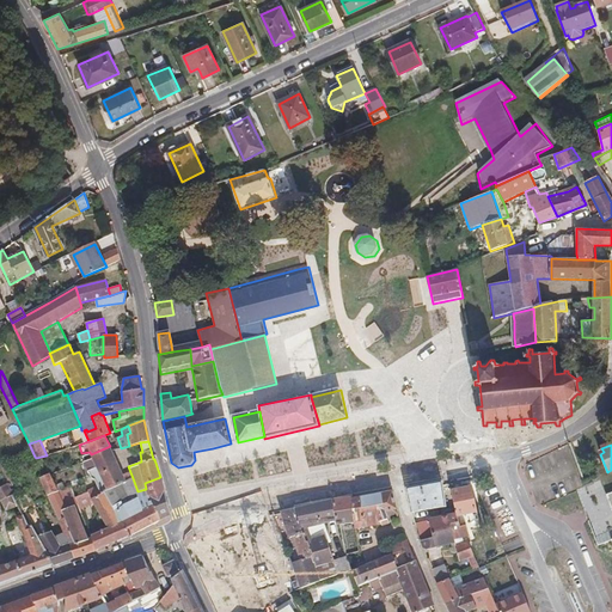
[(87,490),(89,491),(92,499),(104,493),(126,481),(112,451),(110,446),(91,454),(92,458),(84,461),(91,478),(95,479),(97,485),(87,490)]
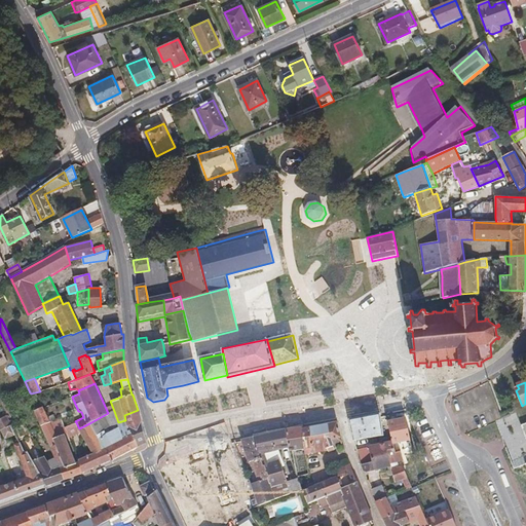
[(27,393),(31,402),(38,400),(35,392),(31,393),(30,392),(27,393)]
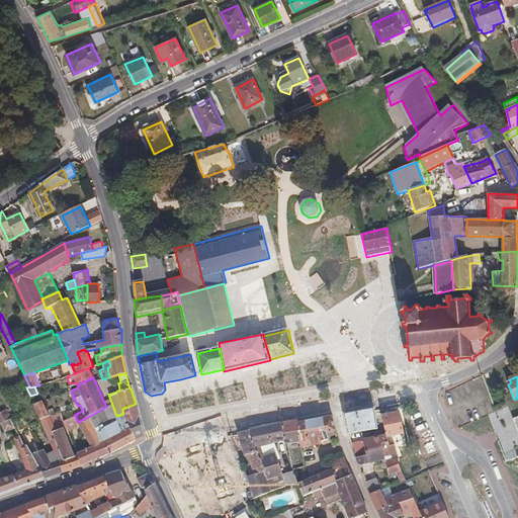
[(33,404),(39,417),(40,419),(50,416),(42,401),(41,401),(33,404)]
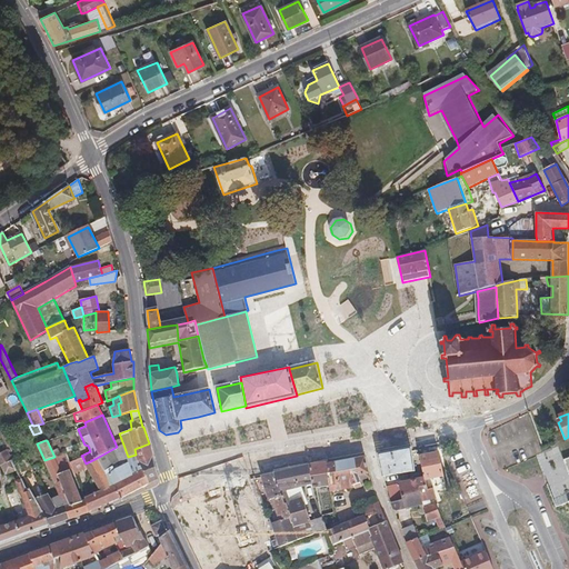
[(153,456),(149,443),(135,449),(136,455),(138,462),(139,462),(150,482),(159,478),(153,458),(153,456)]
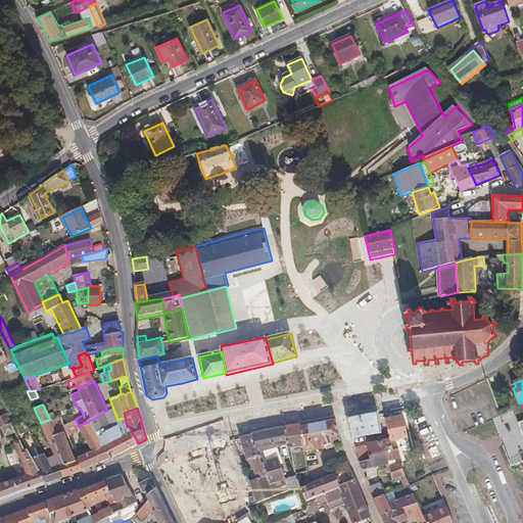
[(138,443),(128,425),(127,425),(121,428),(117,420),(113,409),(107,411),(89,421),(110,457),(138,443)]
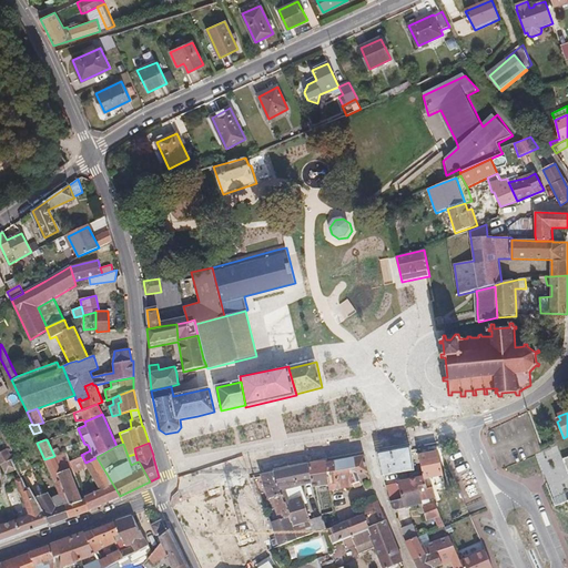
[(414,470),(411,447),(377,454),(382,476),(396,473),(414,470)]
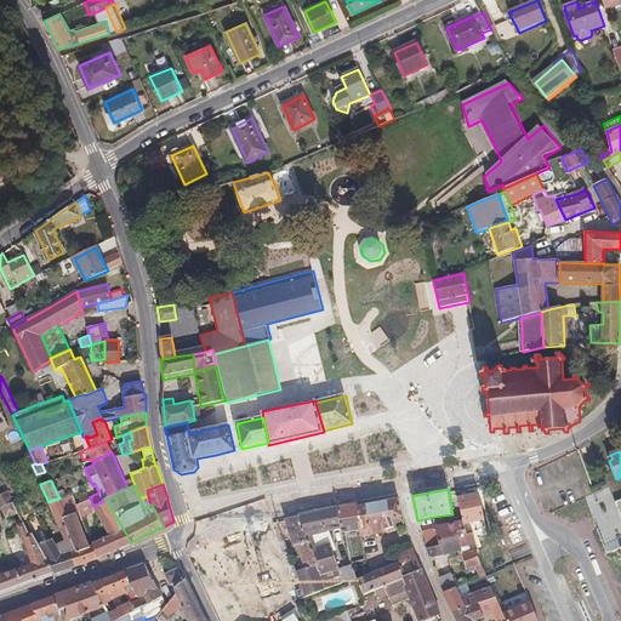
[(3,490),(0,491),(0,505),(11,500),(3,490)]
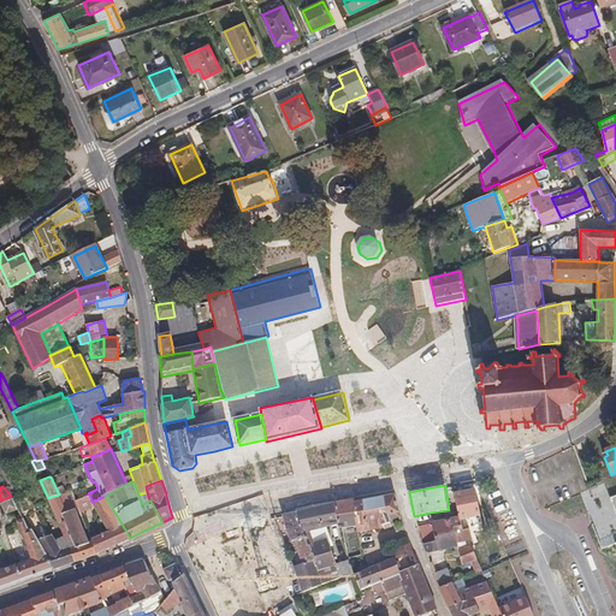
[(455,495),(460,519),(461,519),(463,531),(469,529),(472,535),(484,533),(475,491),(455,495)]
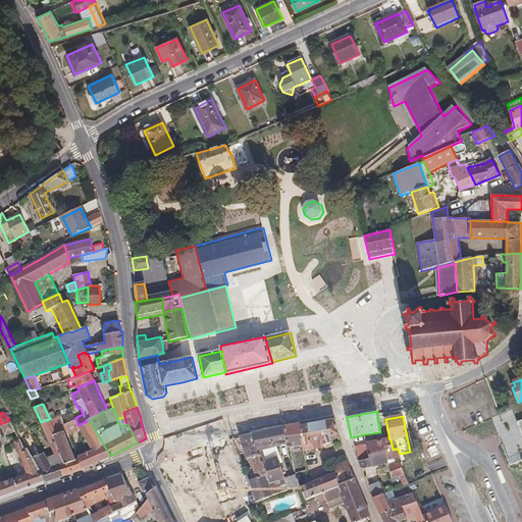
[(126,424),(124,417),(117,419),(120,427),(126,424)]
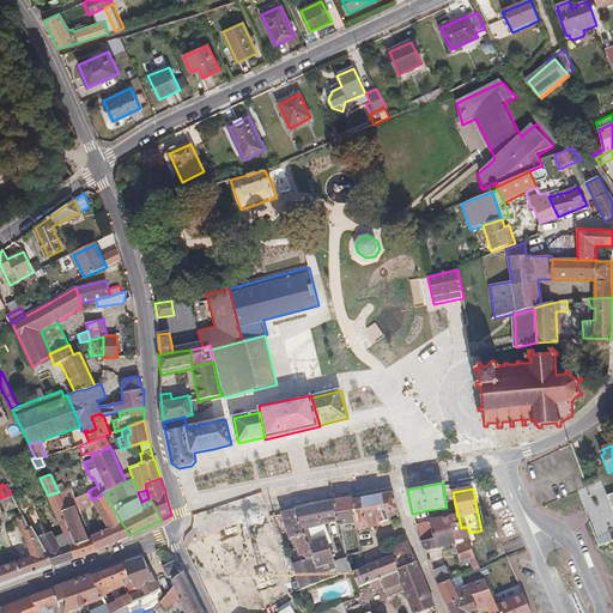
[(67,510),(59,492),(48,496),(56,516),(62,513),(71,533),(76,544),(76,546),(87,541),(74,508),(67,510)]
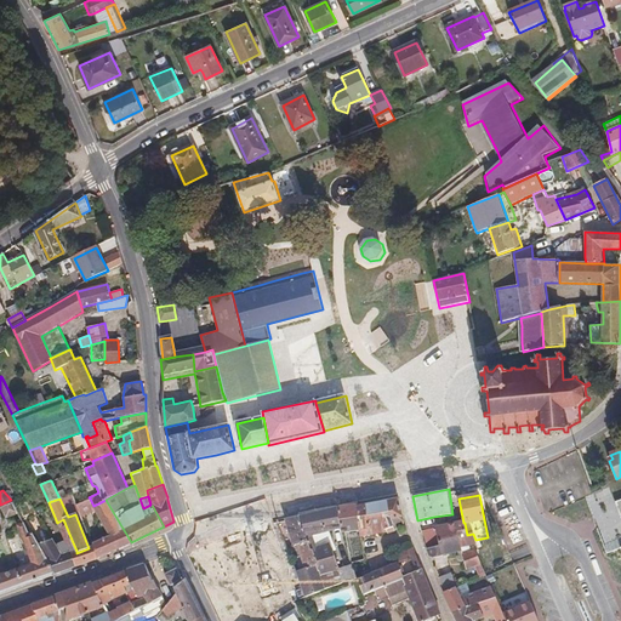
[(79,512),(93,506),(90,499),(78,503),(75,505),(79,512)]
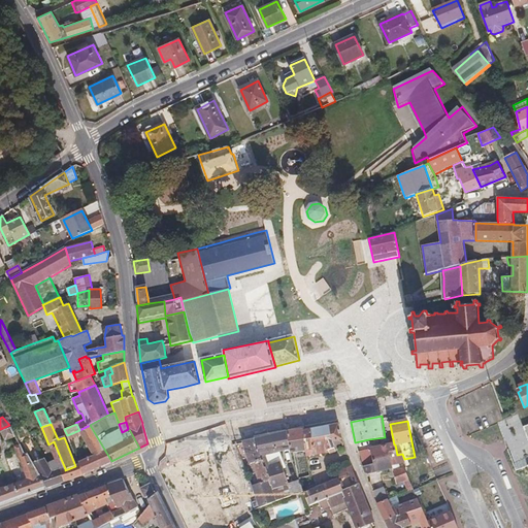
[(303,431),(306,450),(307,456),(328,452),(329,454),(335,452),(334,448),(333,443),(342,439),(338,424),(303,431)]
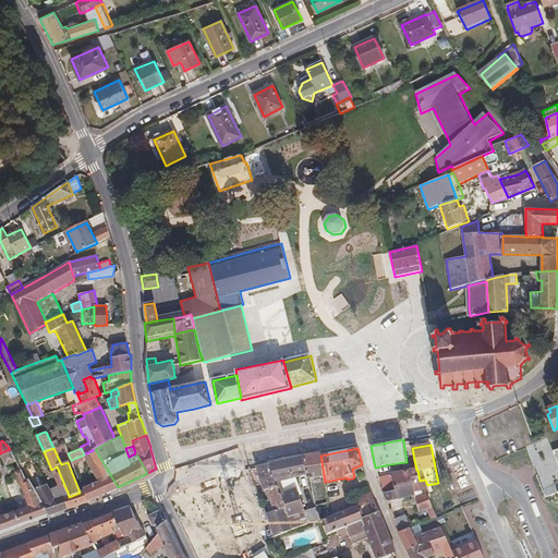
[(10,449),(0,453),(0,456),(4,464),(15,459),(11,449),(10,449)]
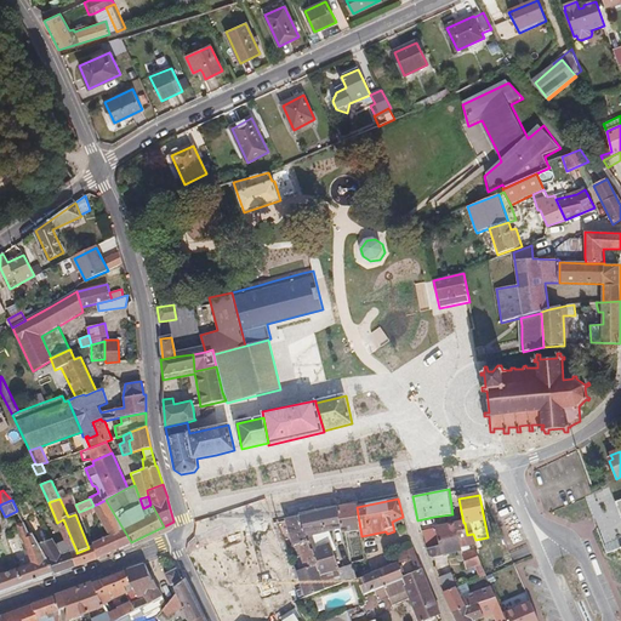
[(95,546),(92,547),(97,558),(131,542),(106,500),(93,506),(110,535),(93,542),(95,546)]
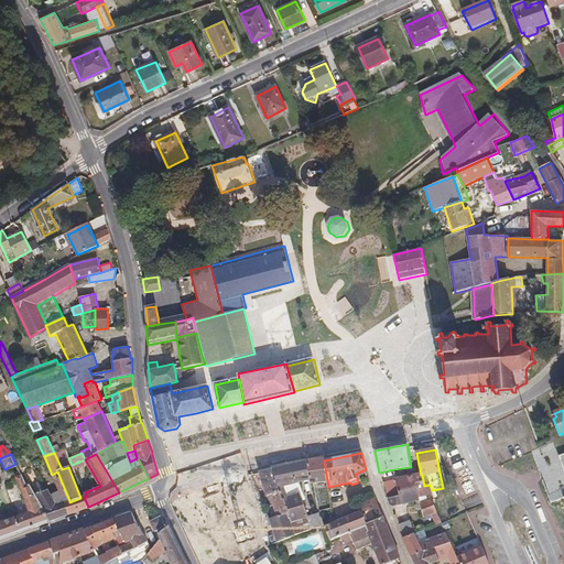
[(307,462),(310,479),(311,484),(313,484),(327,480),(324,461),(324,458),(307,462)]
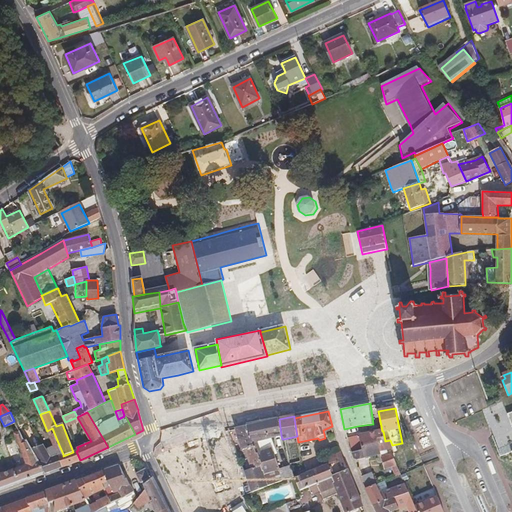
[(269,438),(281,435),(279,419),(279,417),(257,422),(246,425),(247,427),(256,454),(258,453),(262,466),(265,473),(280,468),(272,448),(265,450),(260,440),(269,438)]
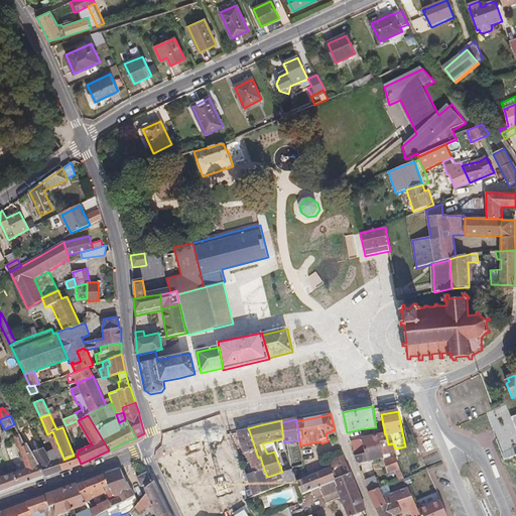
[(25,444),(27,443),(32,440),(23,425),(17,428),(19,433),(25,444)]
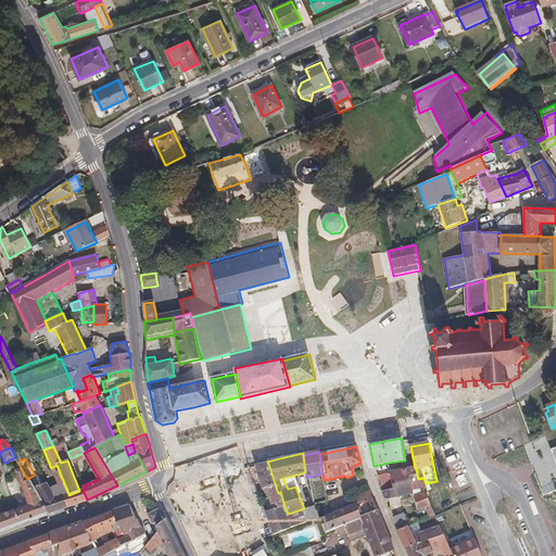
[(278,493),(268,464),(256,466),(264,489),(267,489),(274,509),(285,506),(280,492),(278,493)]
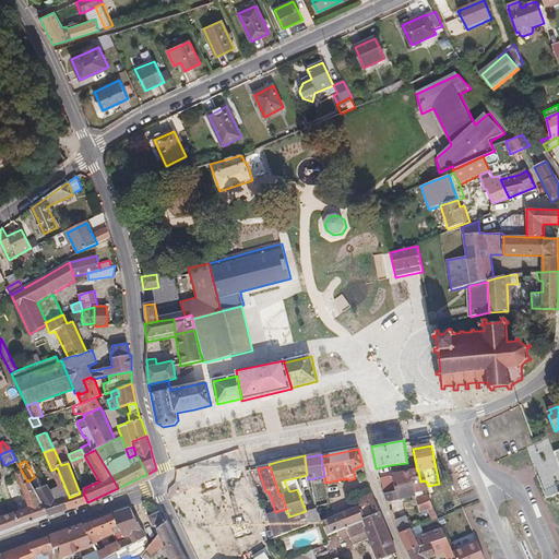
[(57,467),(51,471),(58,488),(64,486),(57,467)]
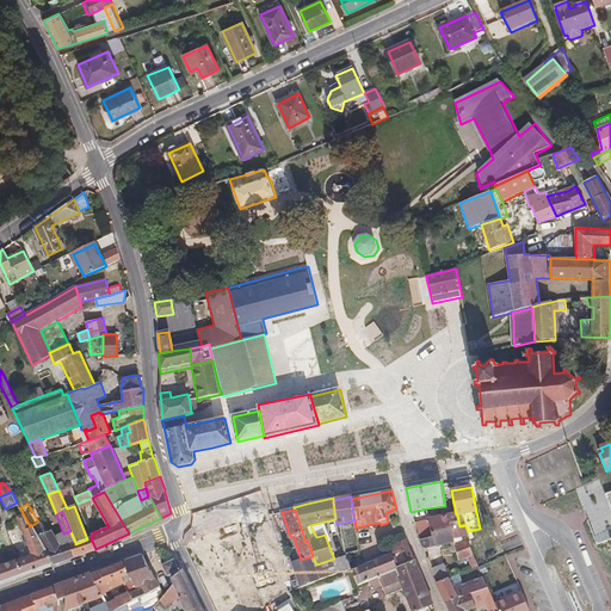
[(0,584),(54,565),(48,553),(39,538),(32,525),(30,526),(23,513),(17,517),(31,554),(1,565),(0,562),(0,584)]
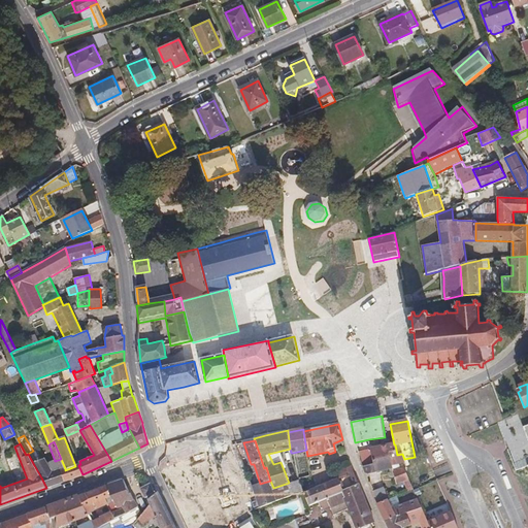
[(228,443),(161,470),(180,519),(199,512),(192,493),(207,487),(207,488),(210,487),(206,476),(236,464),(228,443)]
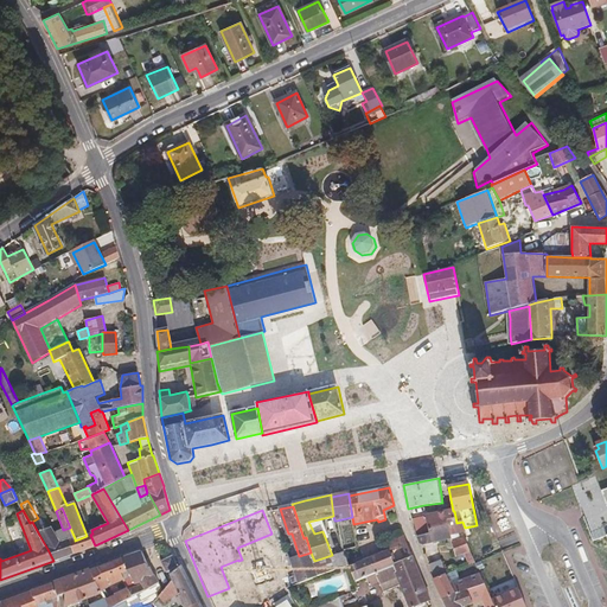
[(426,517),(429,528),(447,524),(448,530),(457,529),(458,534),(466,532),(465,528),(462,522),(457,523),(454,511),(453,511),(426,517)]
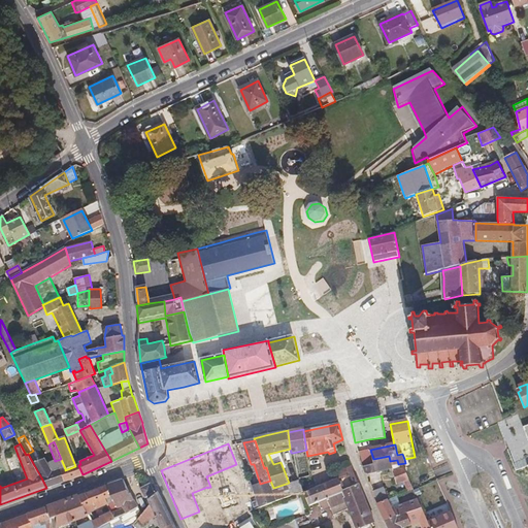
[(39,463),(34,465),(41,477),(46,488),(64,482),(59,468),(53,471),(51,467),(46,469),(41,462),(45,460),(38,448),(33,451),(39,463)]
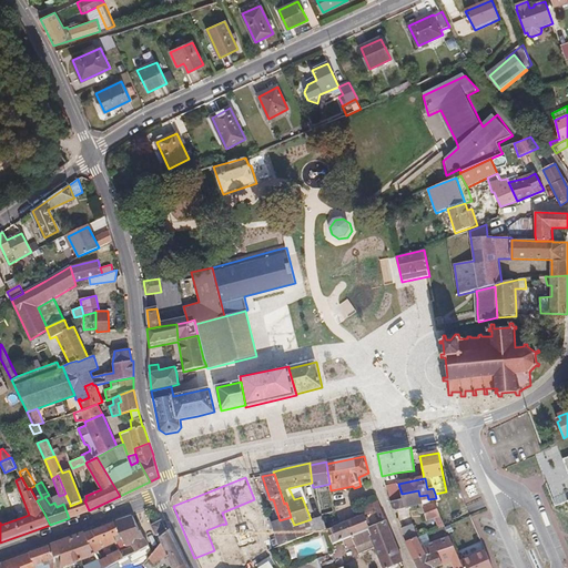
[(302,497),(298,486),(288,488),(294,499),(302,497)]
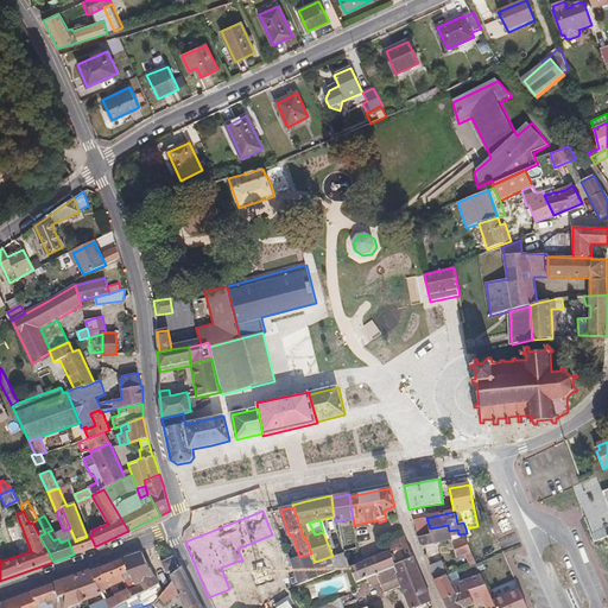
[(430,529),(431,534),(434,543),(453,539),(449,531),(448,525),(430,529)]
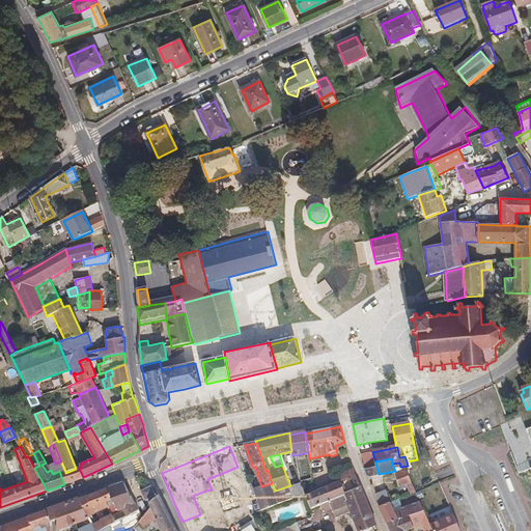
[(379,474),(376,467),(364,470),(367,476),(379,474)]
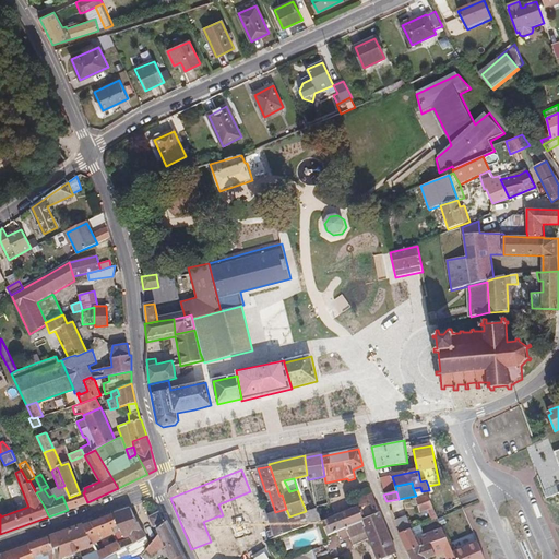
[(69,496),(62,496),(68,510),(87,502),(83,492),(80,494),(69,498),(69,496)]
